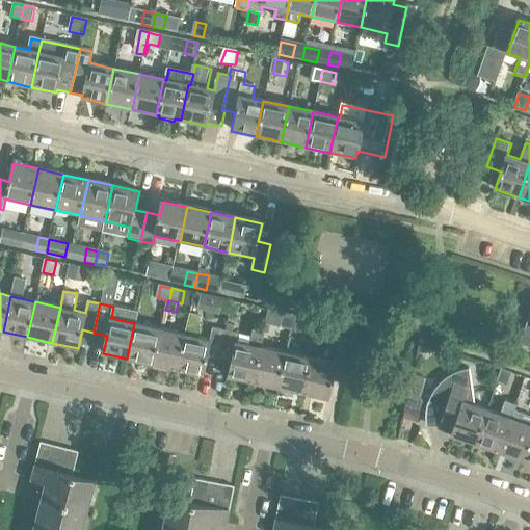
[(291,329),(294,316),(284,314),(281,327),(291,329)]
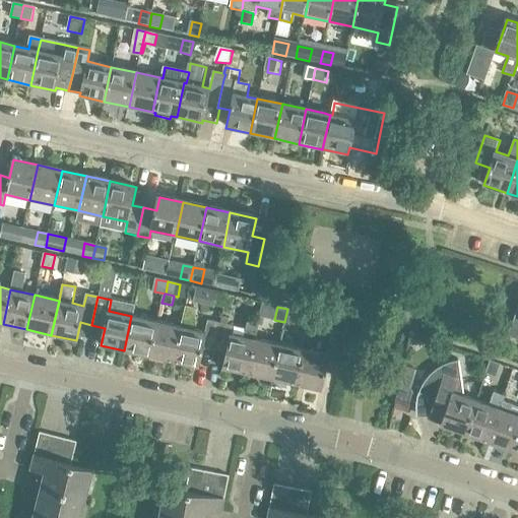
[(287,309),(284,322),(296,324),(298,311),(287,309)]
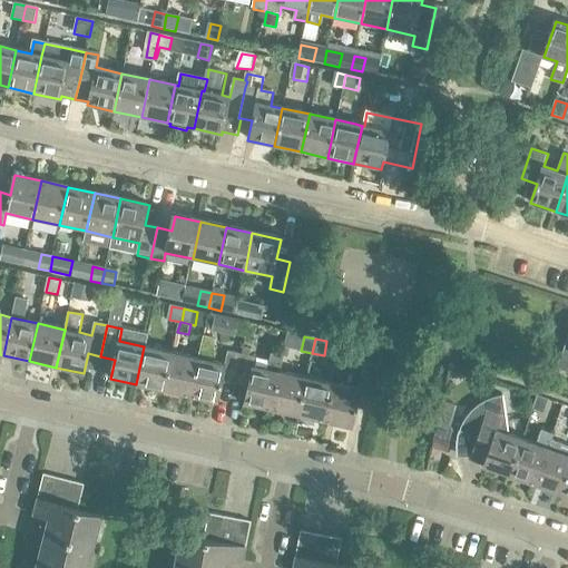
[(163,391),(172,352),(144,346),(136,384),(163,391)]
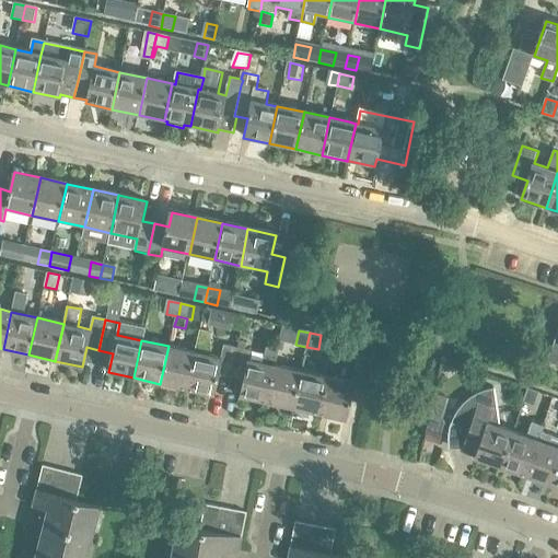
[(186,390),(195,352),(169,346),(160,384),(186,390)]
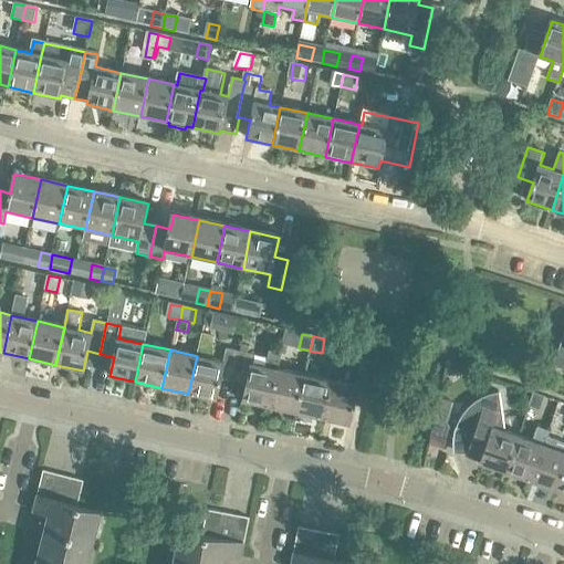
[(233,382),(239,353),(227,350),(223,362),(197,356),(188,394),(215,400),(220,379),(233,382)]
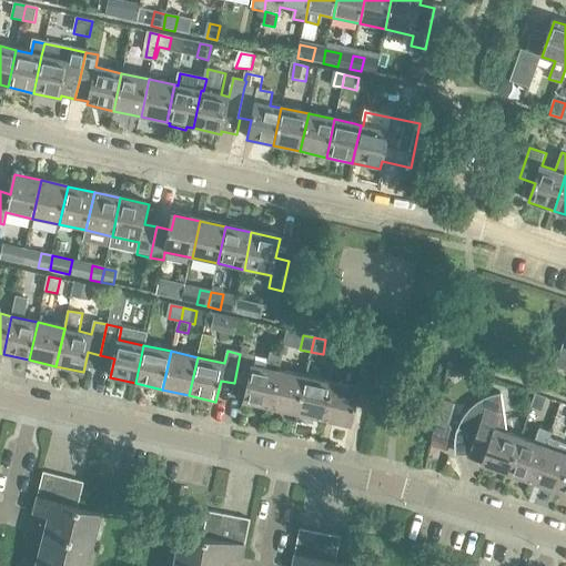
[(272,408),(279,371),(282,355),(269,352),(265,367),(252,364),(254,357),(240,354),(234,383),(235,384),(233,395),(245,398),(244,402),(272,408)]
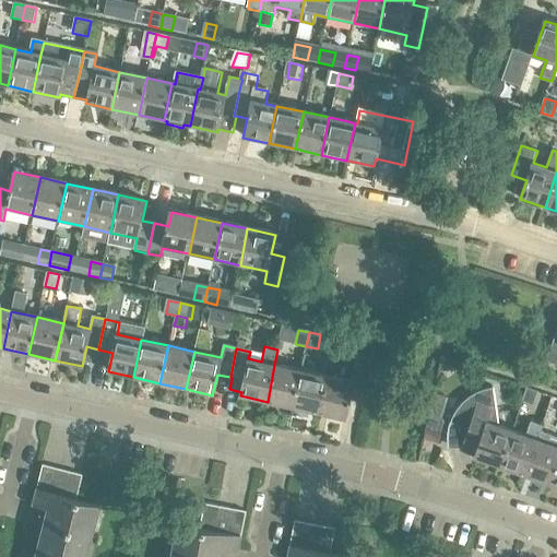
[(306,346),(304,357),(317,359),(319,348),(318,348),(306,346)]
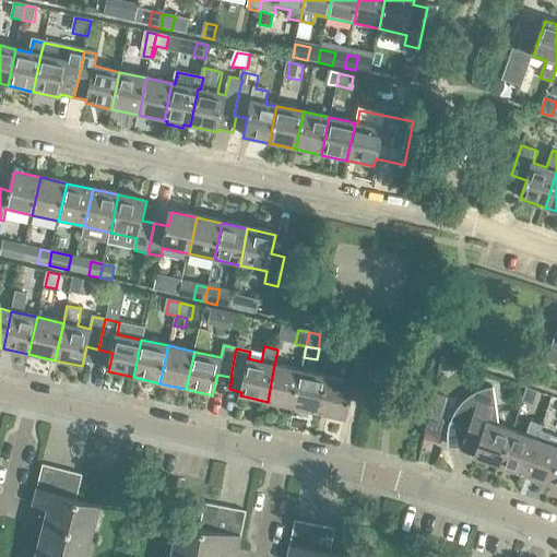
[(293,407),(301,370),(274,365),(268,402),(293,407)]
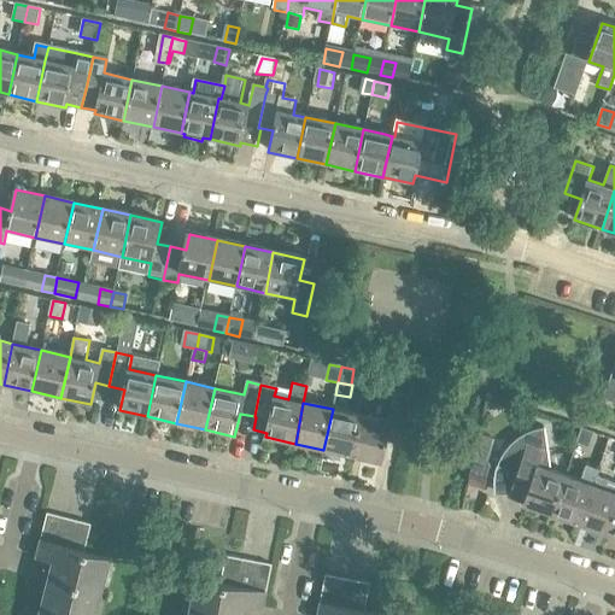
[(352,456),(362,416),(333,409),(323,450),(352,456)]
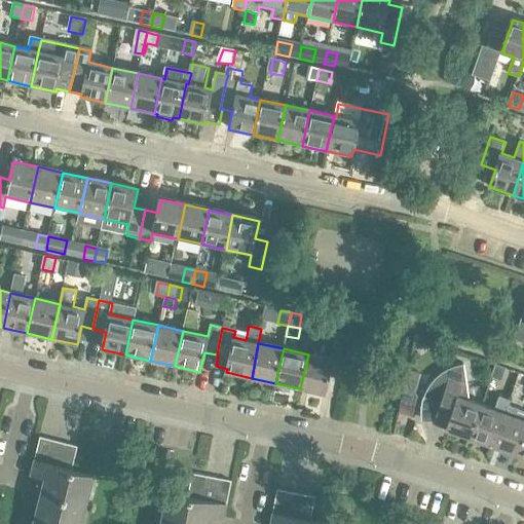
[(308,354),(300,388),(325,395),(329,377),(341,379),(347,351),(334,348),(332,360),(308,354)]
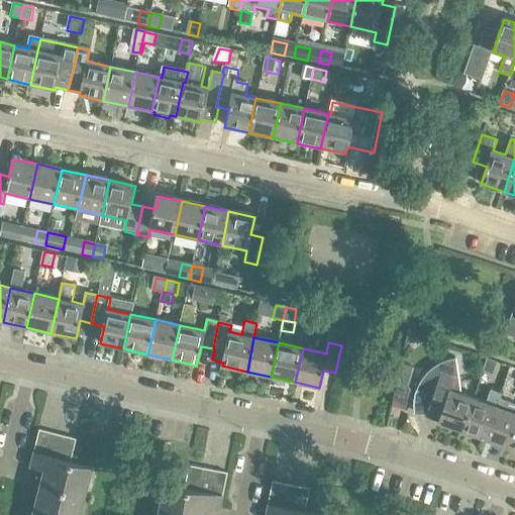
[(461,431),(474,398),(466,395),(460,359),(447,359),(435,367),(423,376),(414,392),(412,411),(439,421),(439,423),(461,431)]
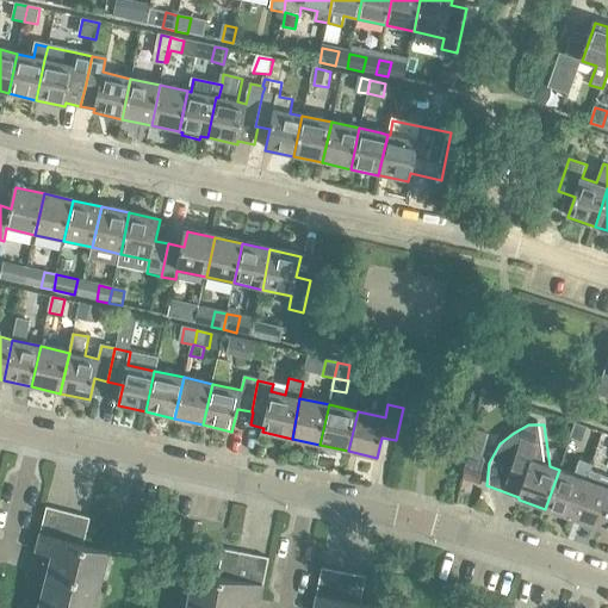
[(584,444),(590,429),(576,425),(570,438),(584,444)]
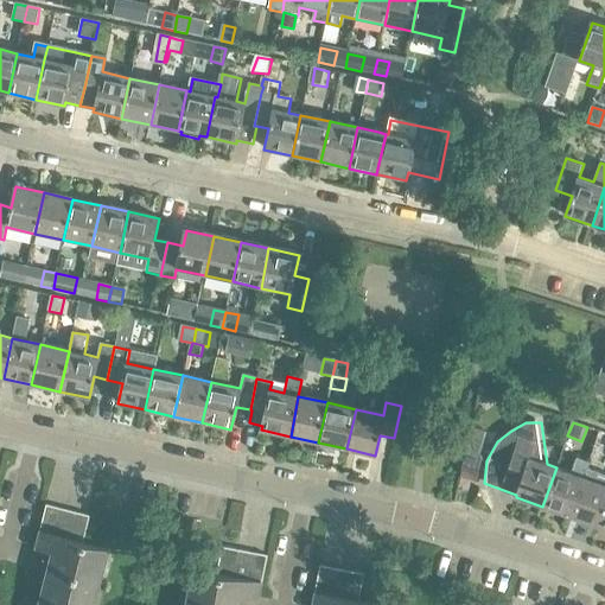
[(470,438),(467,451),(482,457),(485,445),(470,438)]
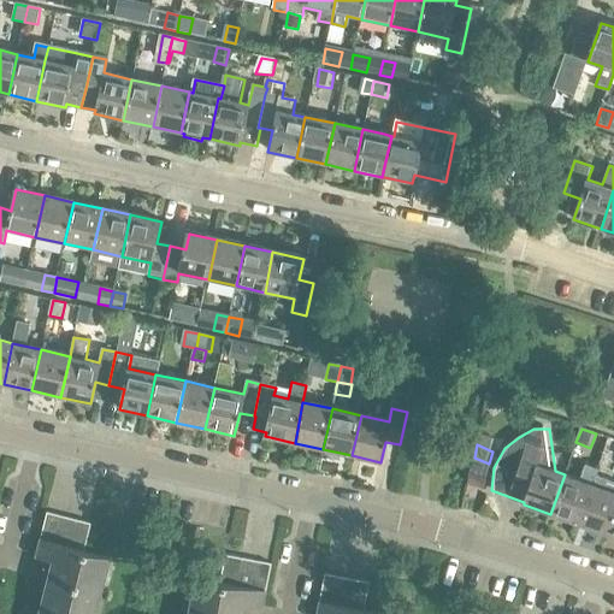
[(578,524),(595,476),(597,468),(584,465),(579,479),(565,474),(550,514),(578,524)]
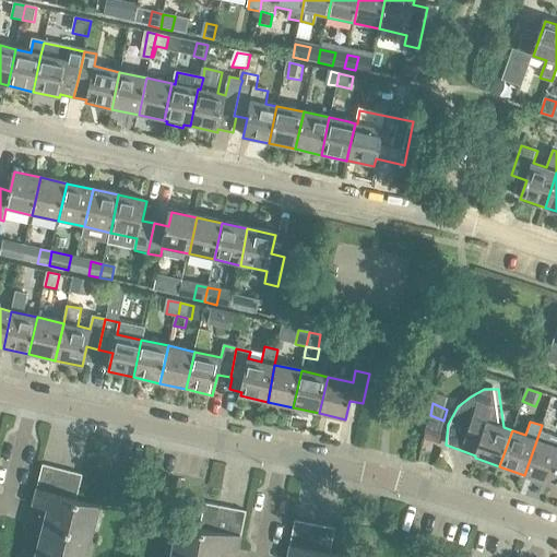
[(429,431),(427,438),(439,442),(441,436),(429,431)]
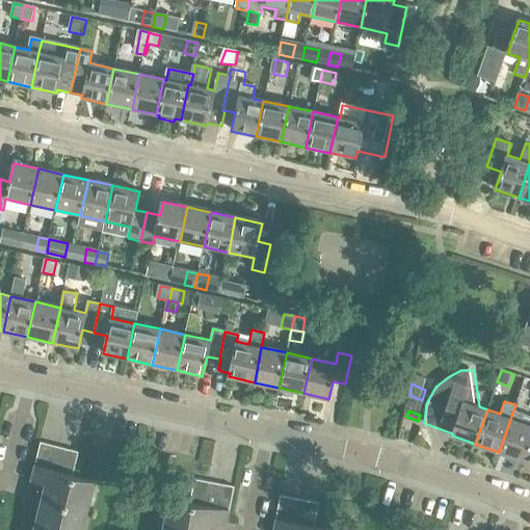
[(523,460),(529,441),(529,415),(513,411),(499,452),(523,460)]
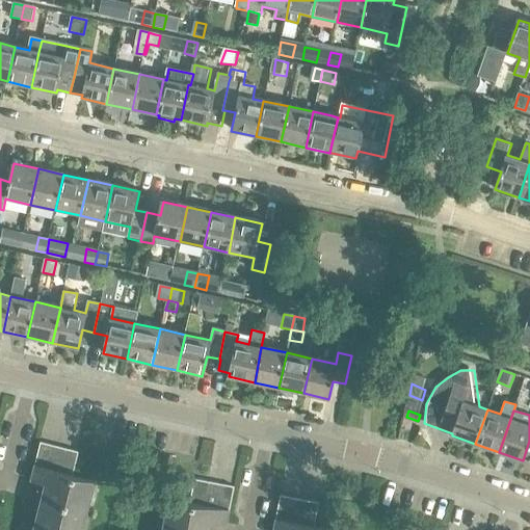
[(54,448),(42,445),(35,468),(48,471),(54,448)]
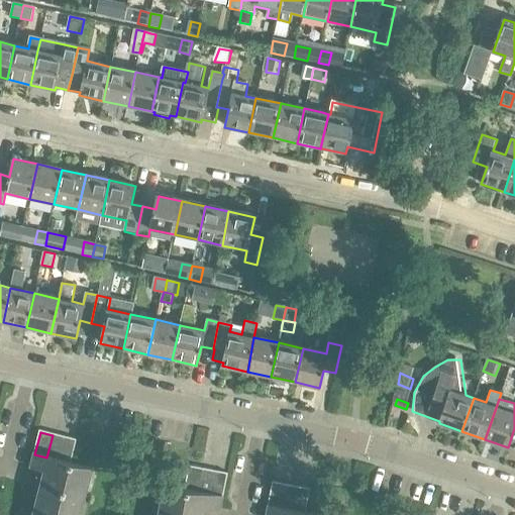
[(64,437),(53,435),(46,457),(58,460),(64,437)]
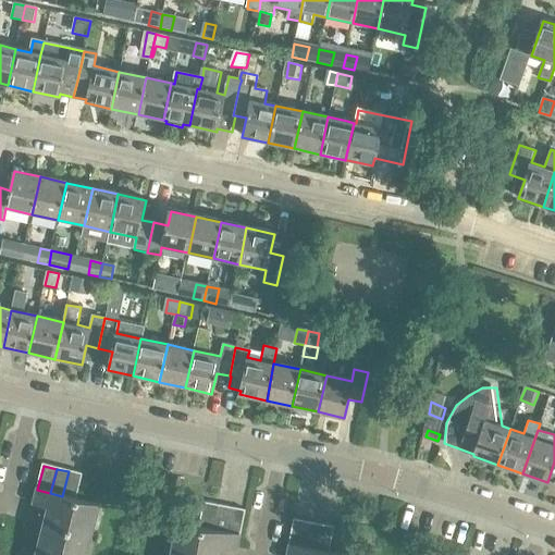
[(82,476),(69,471),(62,496),(76,500),(82,476)]
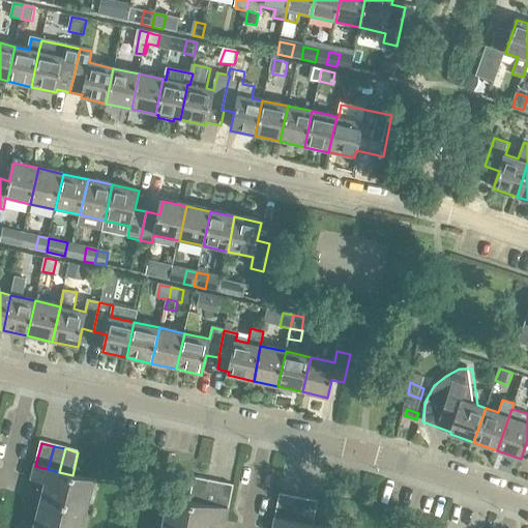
[(59,472),(48,469),(35,466),(32,479),(45,482),(41,497),(65,503),(72,475),(59,472)]
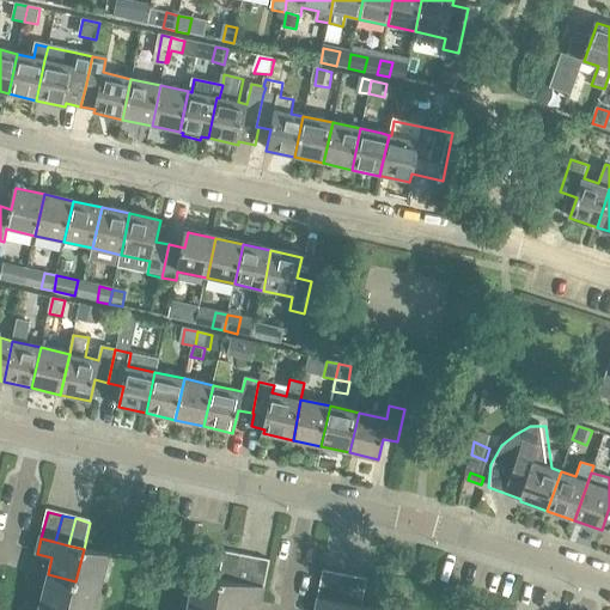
[(75,581),(103,589),(110,556),(84,549),(75,581)]
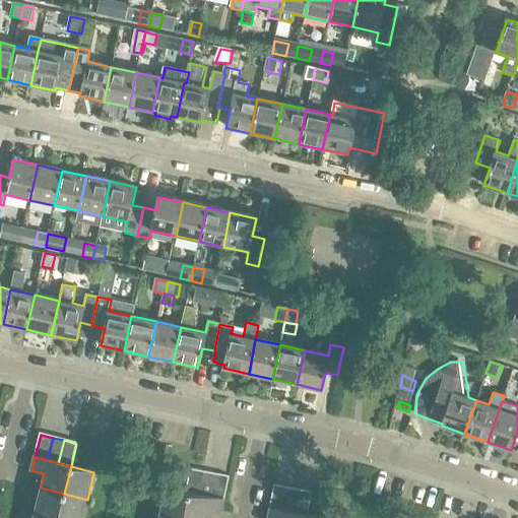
[(198,496),(203,471),(190,469),(185,493),(181,517),(207,517),(208,512),(221,514),(223,500),(209,498),(198,496)]
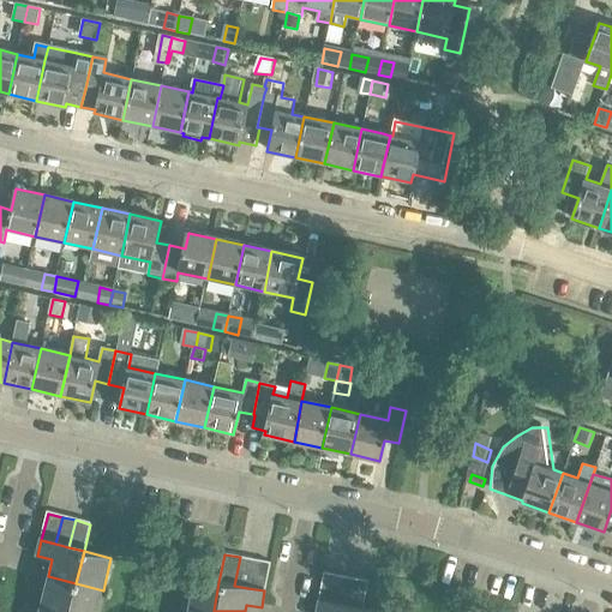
[(240,557),(234,586),(247,588),(253,559),(240,557)]
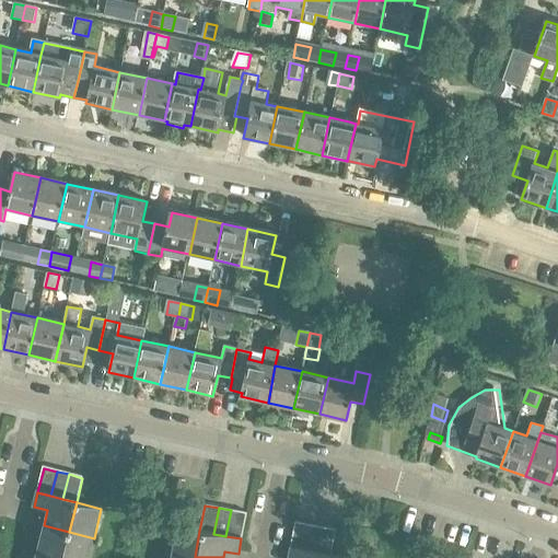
[(231,510),(225,536),(241,538),(246,513),(231,510)]
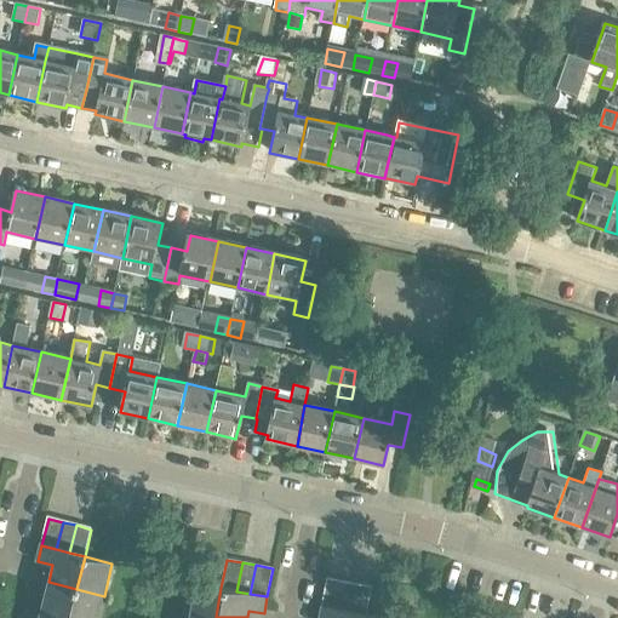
[(342,582),(327,579),(321,606),(336,610),(342,582)]
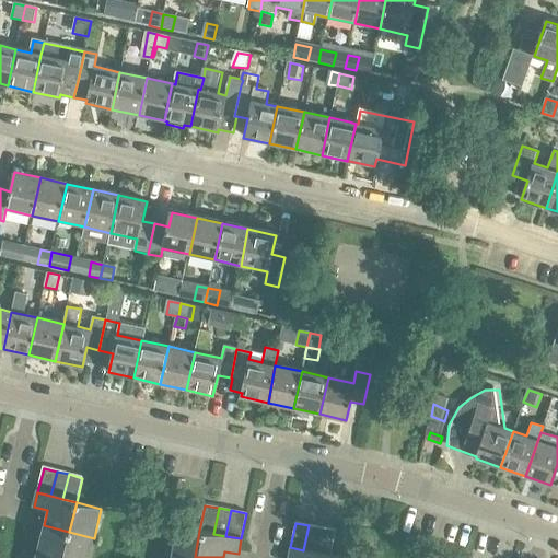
[(62,557),(69,532),(44,525),(36,555),(46,557),(62,557)]
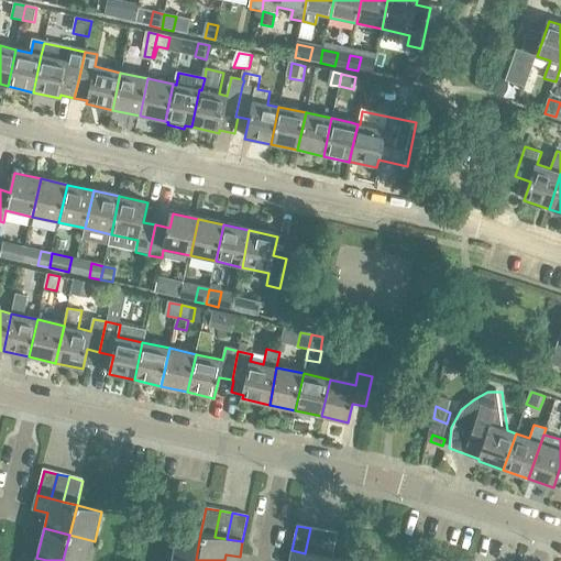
[(323,531),(310,528),(305,553),(318,556),(323,531)]
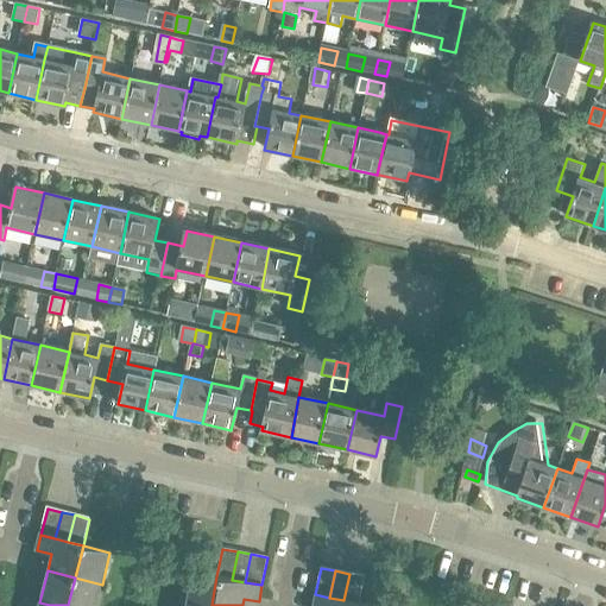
[(212,605),(216,576),(193,572),(187,603),(200,605),(212,605)]
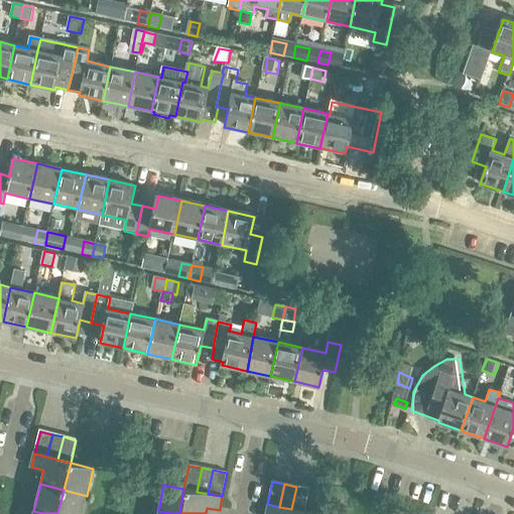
[(309,489),(296,487),(291,509),(305,512),(309,489)]
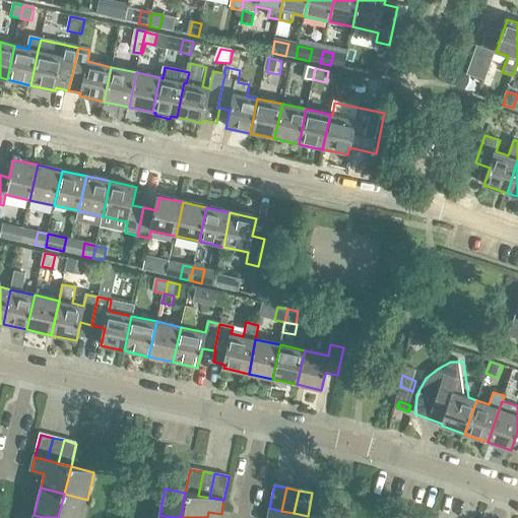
[(82,517),(87,500),(64,494),(58,517),(82,517)]
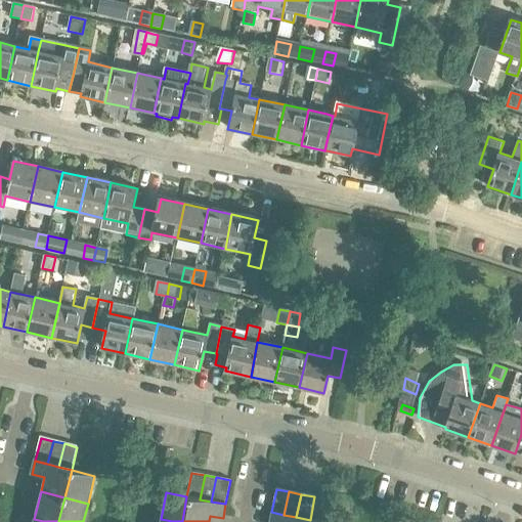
[(296,517),(284,515),(271,512),(269,521),(309,521),(310,520),(296,517)]
